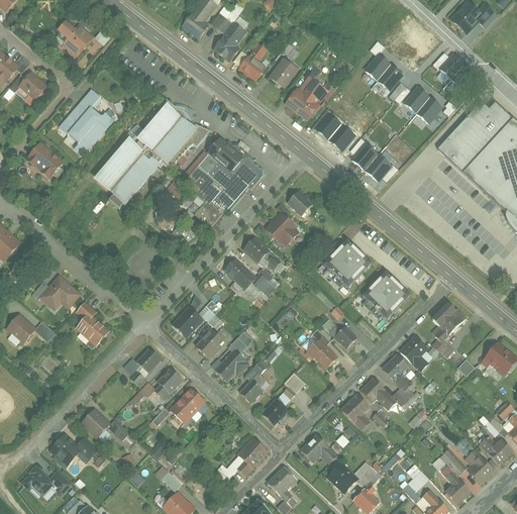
[(0,0),(0,6),(5,11),(15,0),(0,0)]
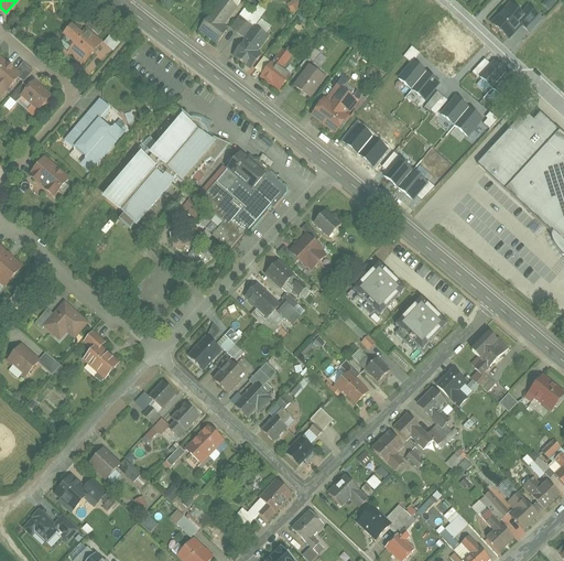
[(219,0),(199,25),(216,39),(227,25),(221,21),(236,3),(231,0),(219,0)]
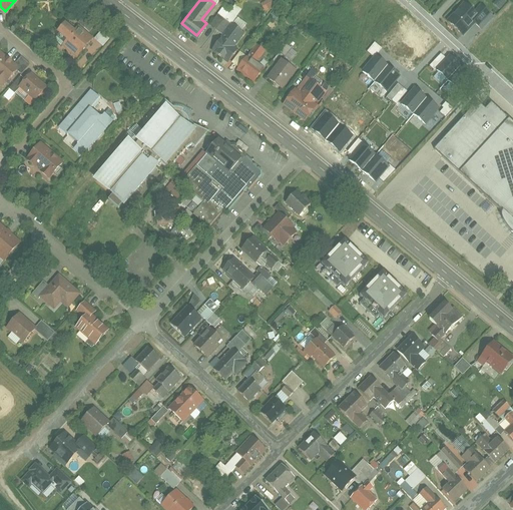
[(482,13),(467,0),(463,0),(447,18),(465,33),(482,13)]
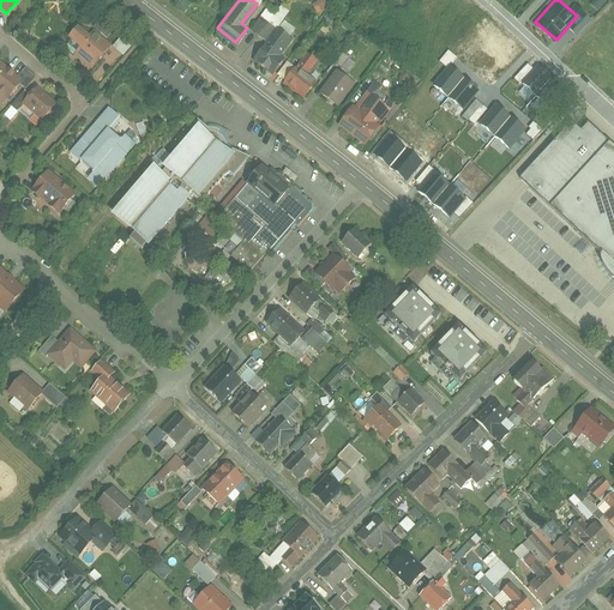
[(65,44),(91,66),(110,42),(91,28),(88,34),(76,24),(66,35),(70,38),(65,44)]
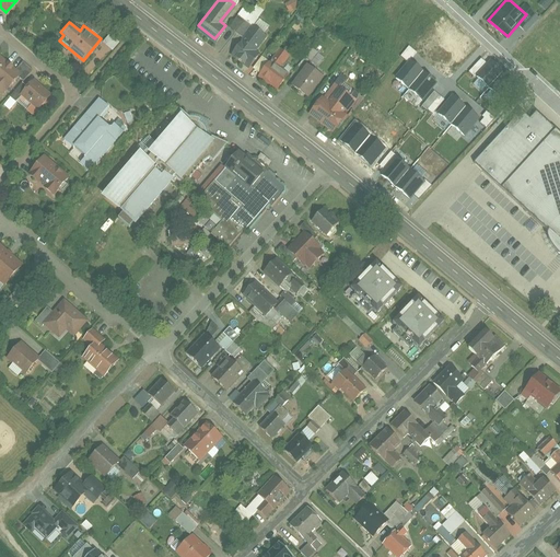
[(253,23),(232,51),(248,64),(259,49),(255,46),(265,33),(253,23)]
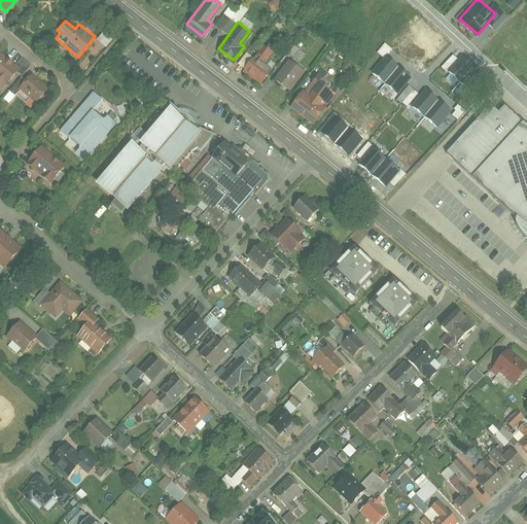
[(102,30),(96,37),(106,45),(112,38),(102,30)]
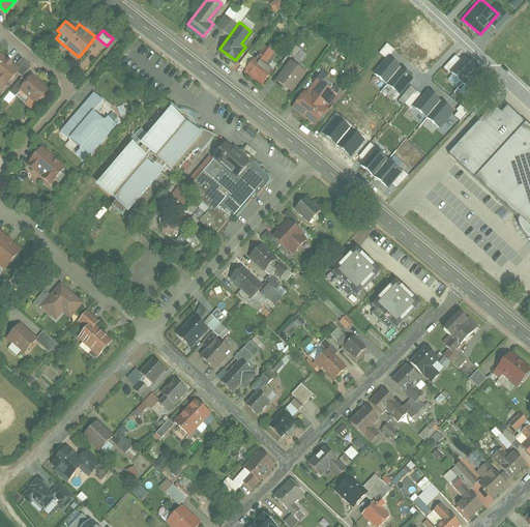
[(383,47),(389,52),(390,53),(395,48),(387,41),(383,47)]
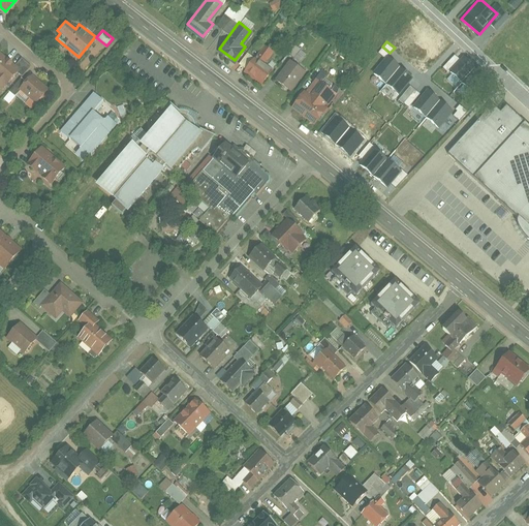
[(292,42),(286,52),(298,60),(304,52),(292,42)]
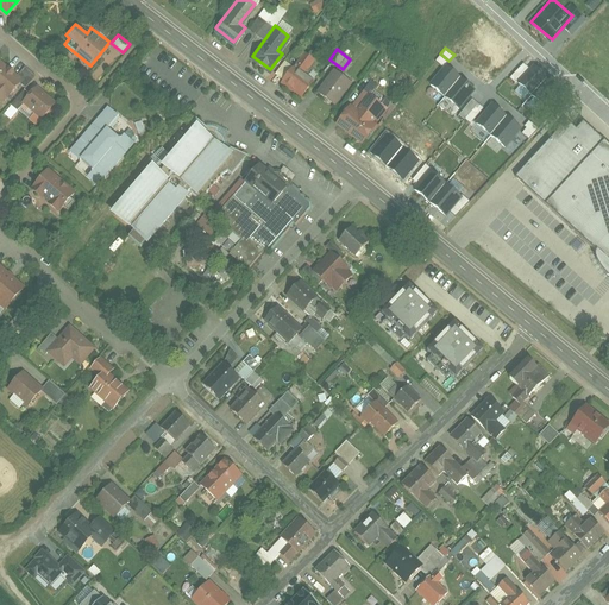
[(281,80),(301,94),(313,79),(303,71),(314,57),(305,50),(281,80)]
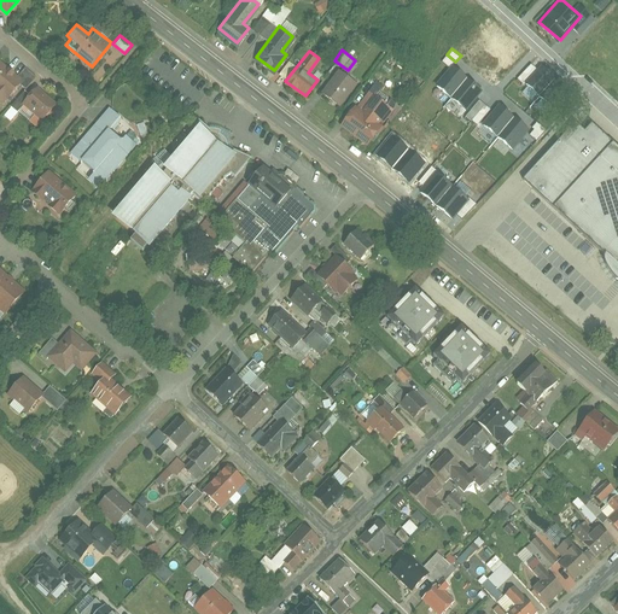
[(442,59),(449,65),(454,60),(447,54),(442,59)]
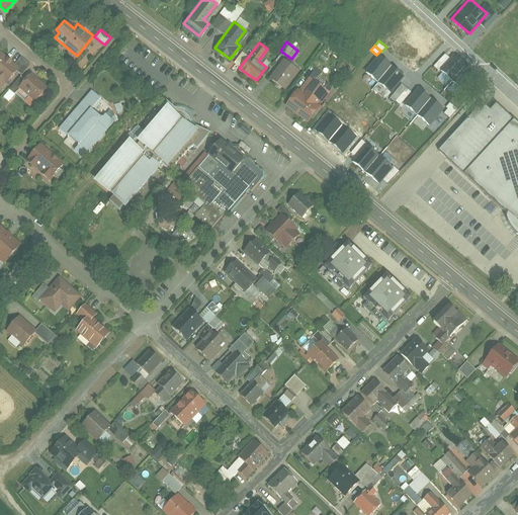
[(14,68),(16,66),(12,63),(0,52),(0,84),(14,68)]
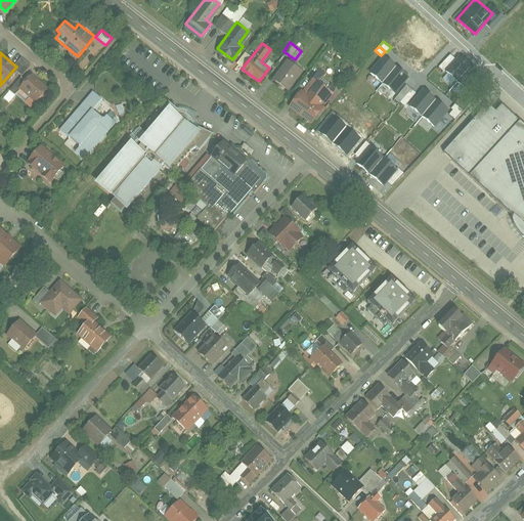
[(438,66),(442,70),(454,57),(450,53),(438,66)]
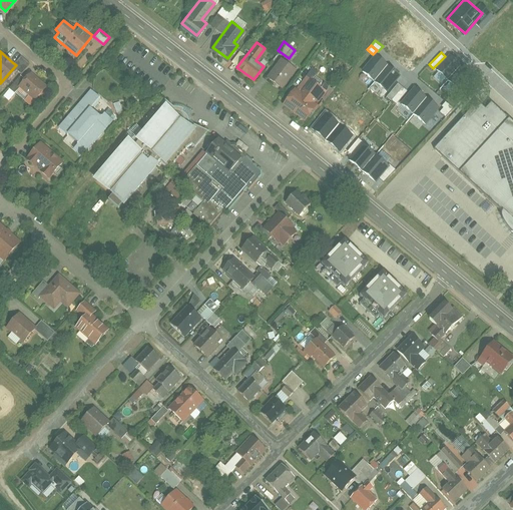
[(20,54),(12,62),(16,65),(14,67),(20,72),(29,62),(20,54)]
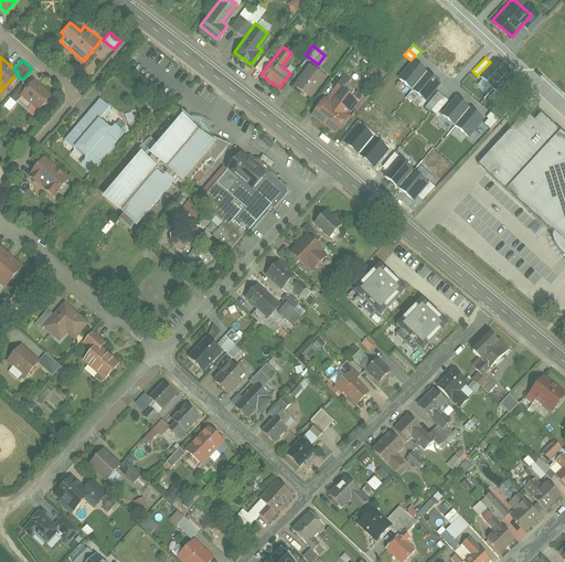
[(400,76),(413,87),(427,71),(414,60),(400,76)]
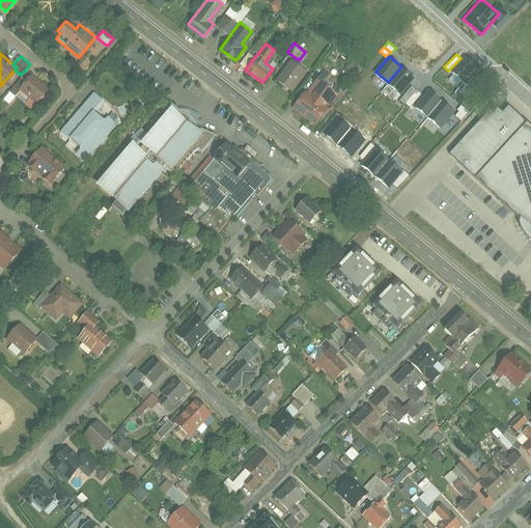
[(463,82),(477,67),(466,56),(451,71),(463,82)]
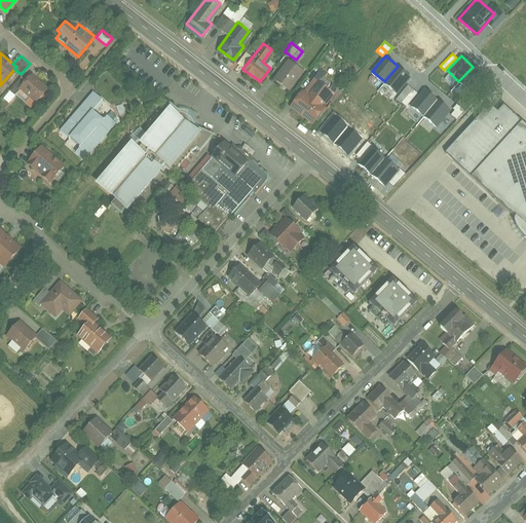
[(276,76),(290,86),(303,69),(290,59),(276,76)]
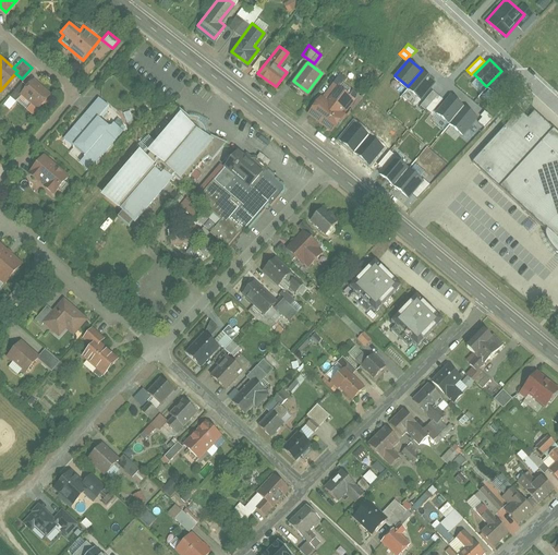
[(408,86),(421,97),(435,81),(422,70),(408,86)]
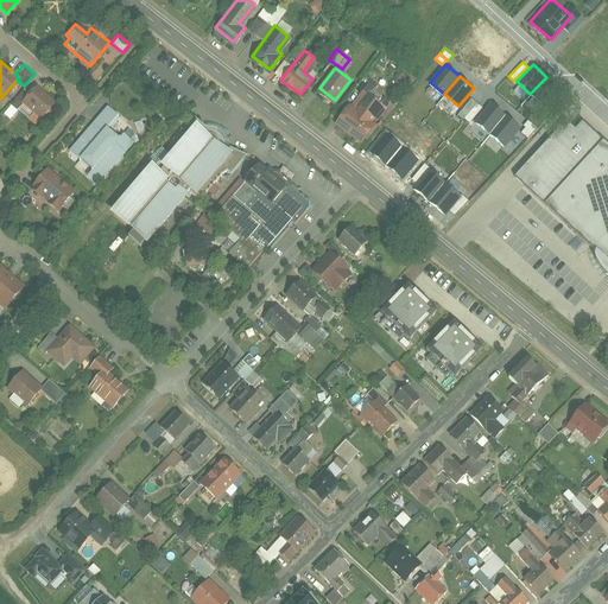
[(530,94),(544,107),(546,103),(559,90),(546,77),(530,94)]
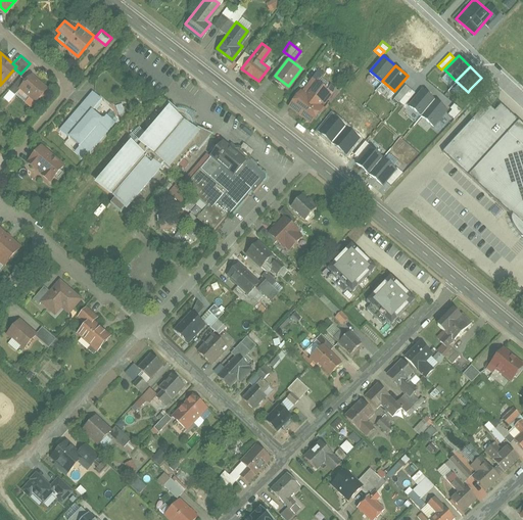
[(47,88),(30,74),(25,80),(18,87),(19,88),(35,101),(47,88)]
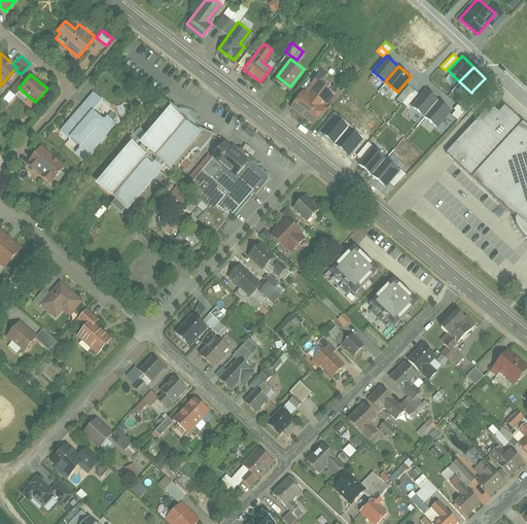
[(19,88),(25,80),(20,75),(7,90),(13,95),(20,89),(19,88)]
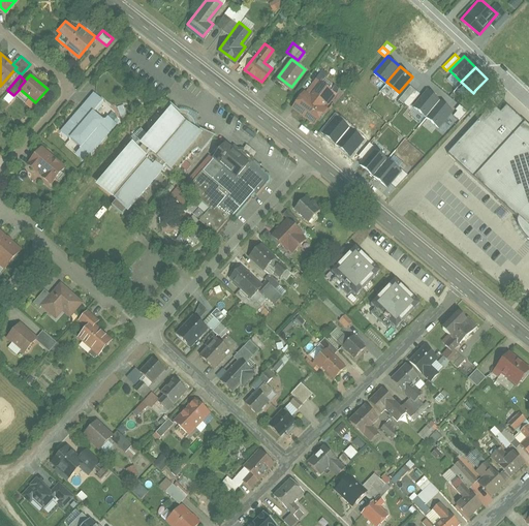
[(475,90),(478,93),(491,82),(488,78),(487,79),(475,90)]
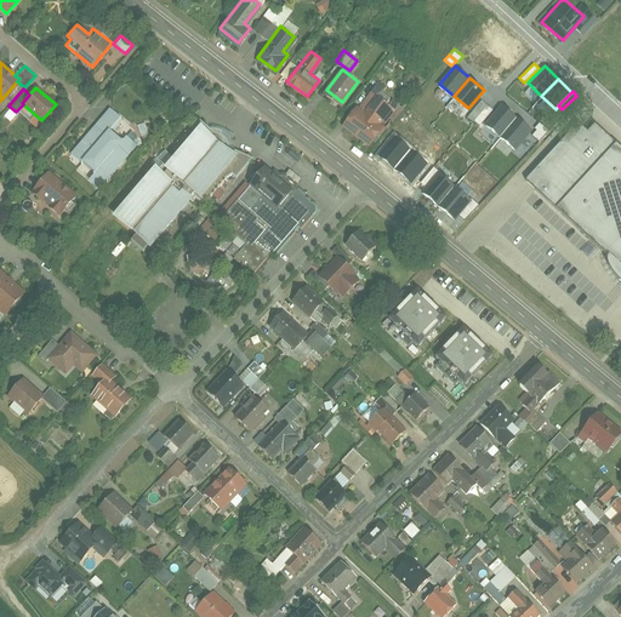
[(357,103),(342,123),(369,142),(382,123),(380,120),(391,104),(376,93),(364,109),(357,103)]
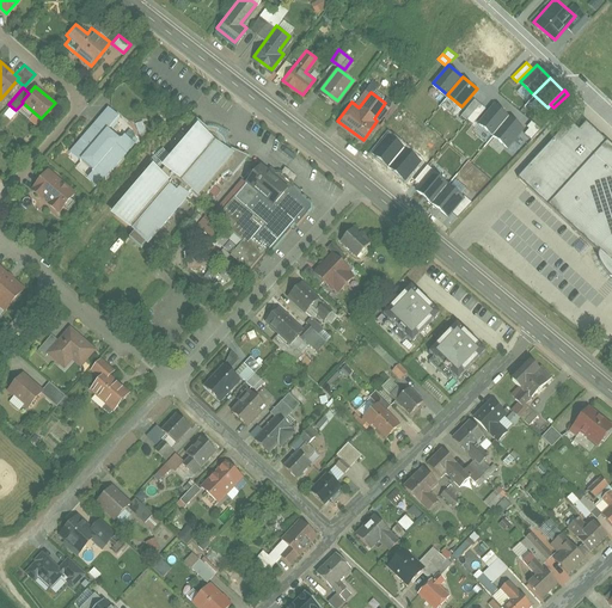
[(485,108),(473,98),(460,115),(472,123),(485,108)]
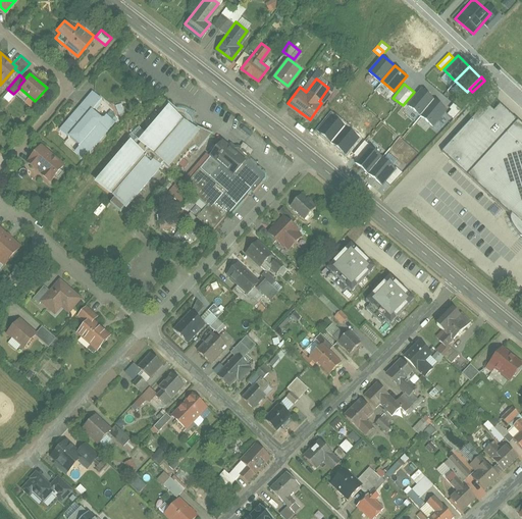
[(407,105),(419,115),(433,99),(420,88),(407,105)]
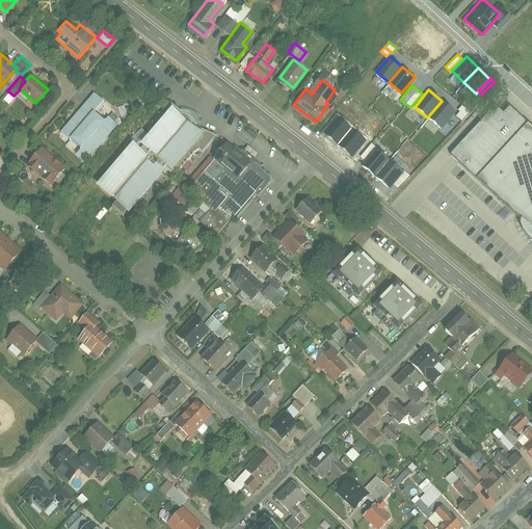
[(96,107),(103,99),(94,91),(57,132),(68,140),(65,143),(76,153),(75,154),(83,160),(115,123),(107,115),(103,121),(90,110),(95,106),(96,107)]
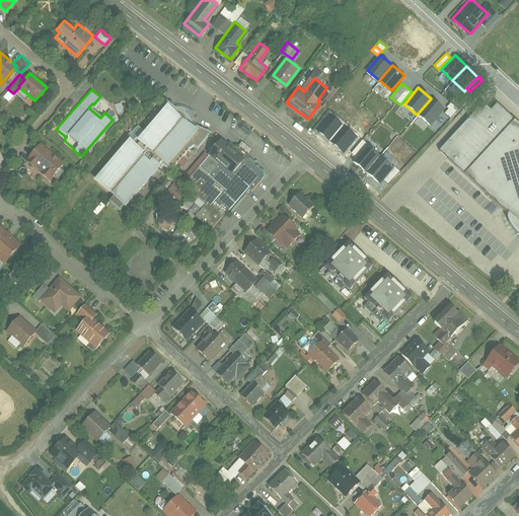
[(518,115),(496,93),(489,100),(483,94),(435,146),(502,209),(506,212),(508,221),(515,232),(518,236),(518,115)]
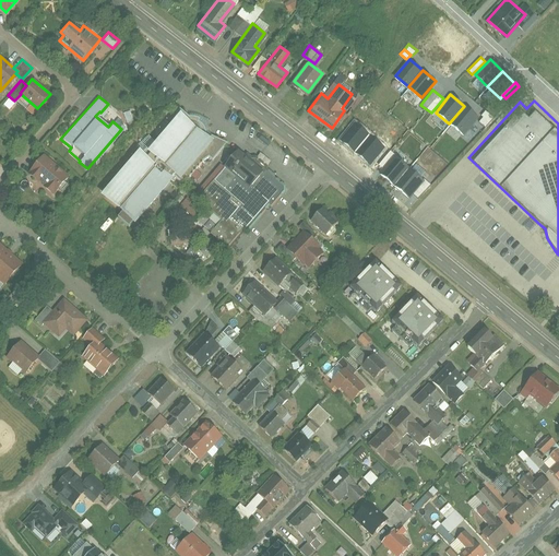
[(252,157),(241,148),(230,140),(216,134),(206,128),(206,125),(203,121),(200,118),(201,116),(198,115),(193,115),(181,106),(149,155),(143,150),(62,243),(93,270),(173,175),(183,185),(192,174),(207,187),(199,197),(224,217),(213,231),(228,245),(244,226),(250,227),(283,188),(283,184),(266,169),(268,164),(259,156),(252,157)]
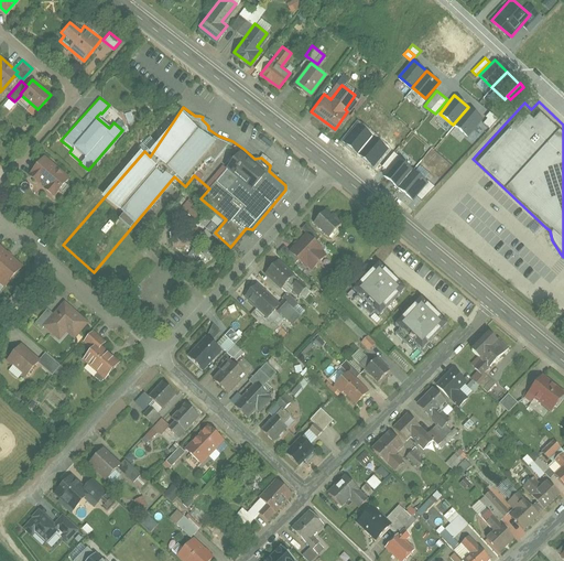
[(468,107),(453,125),(467,136),(483,118),(468,107)]
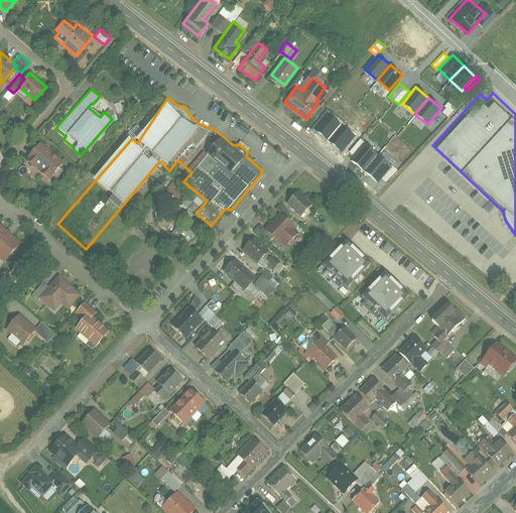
[(445,107),(441,112),(448,118),(457,108),(447,101),(443,106),(445,107)]
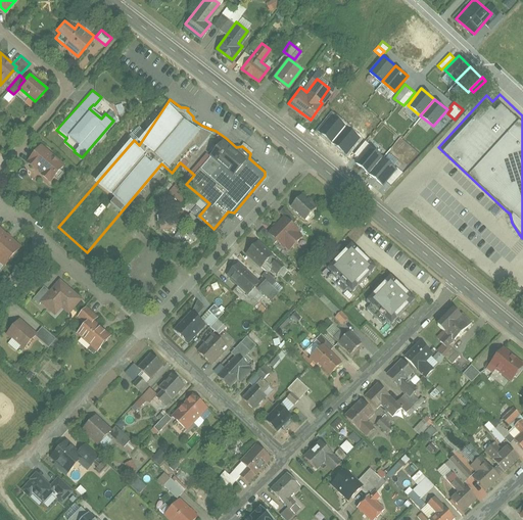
[(317,123),(321,127),(331,114),(331,112),(328,109),(317,123)]
